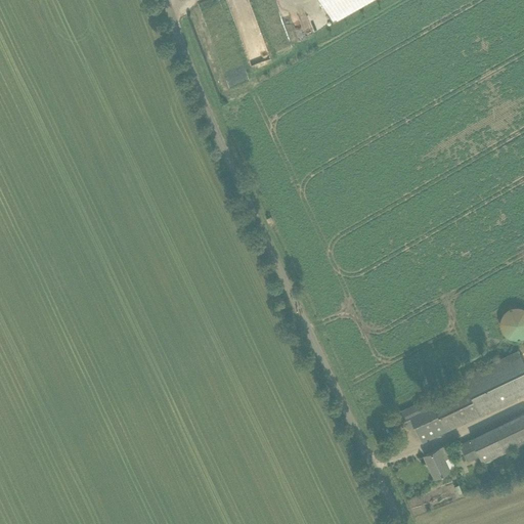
[(245,68),(269,59),(249,0),(221,0),(231,28),(233,27),(242,49),(236,50),(234,44),(217,50),(229,88),(250,81),(245,68)]
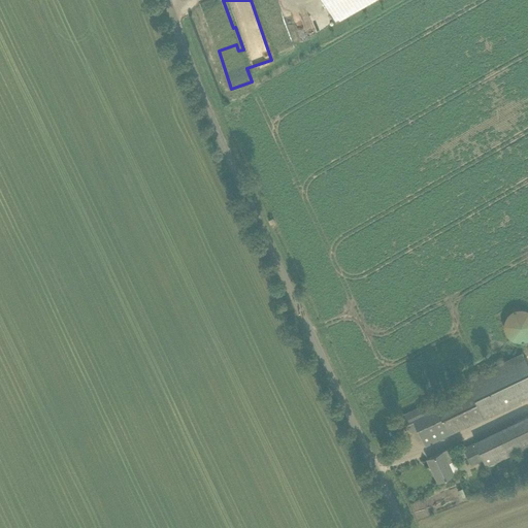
[(323,0),(334,21),(370,0),(323,0)]
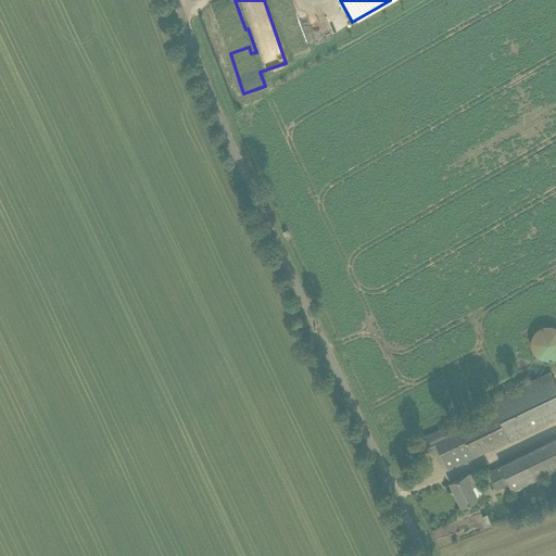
[(555,327),(554,326),(553,326),(552,326),(551,326),(548,325),(547,325),(545,326),(543,326),(541,327),(540,327),(539,328),(538,329),(536,329),(534,331),(534,332),(532,333),(532,335),(531,337),(531,338),(530,340),(530,342),(530,343),(530,344),(530,345),(530,348),(531,349),(531,350),(531,351),(532,352),(533,353),(533,354),(535,356),(536,357),(539,358),(541,359),(543,361),(545,361),(546,362),(547,362),(551,362),(552,361),(554,361),(555,359),(555,358),(555,327)]
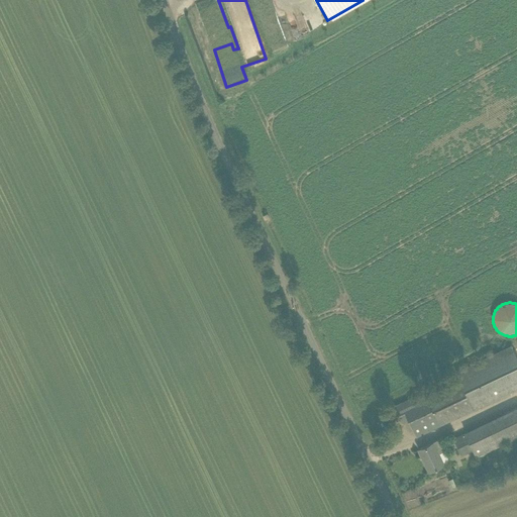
[(402,424),(408,421),(416,437),(516,388),(516,358),(511,346),(455,373),(459,381),(425,397),(423,393),(394,407),(402,424)]
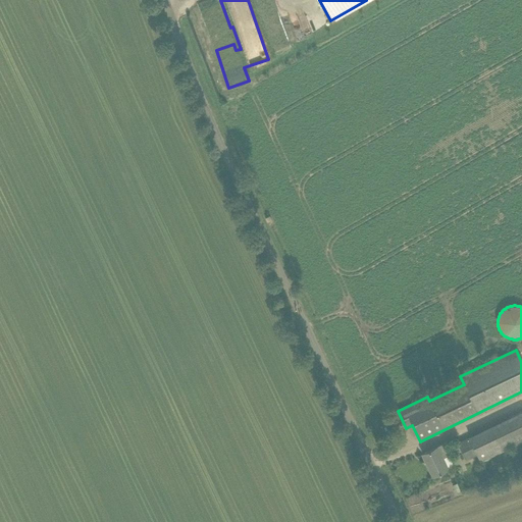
[(477,454),(481,462),(521,441),(521,412),(458,442),(466,459),(477,454)]
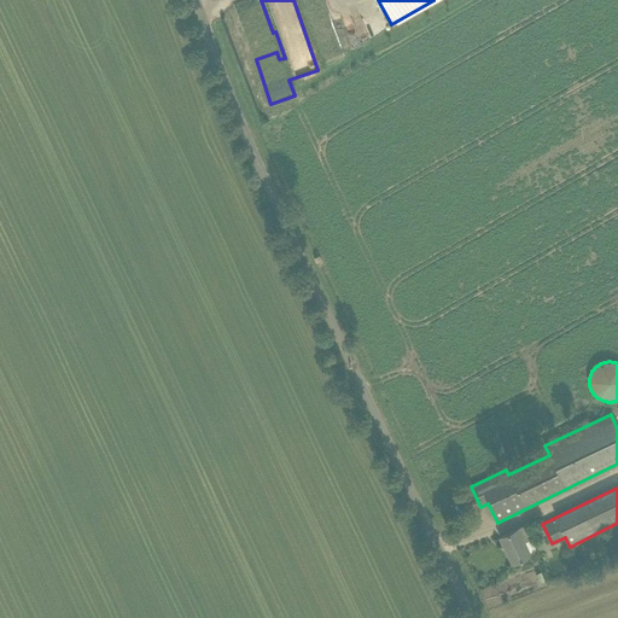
[(500,537),(512,564),(537,552),(525,525),(500,537)]
